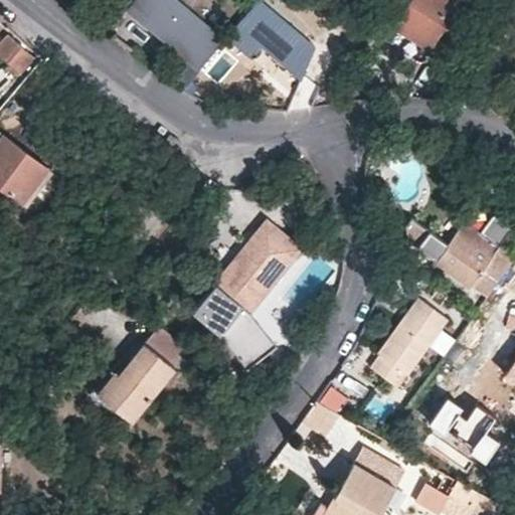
[(228,36),(181,0),(138,0),(134,6),(150,19),(145,25),(183,58),(199,39),(214,52),(227,38),(228,36)]
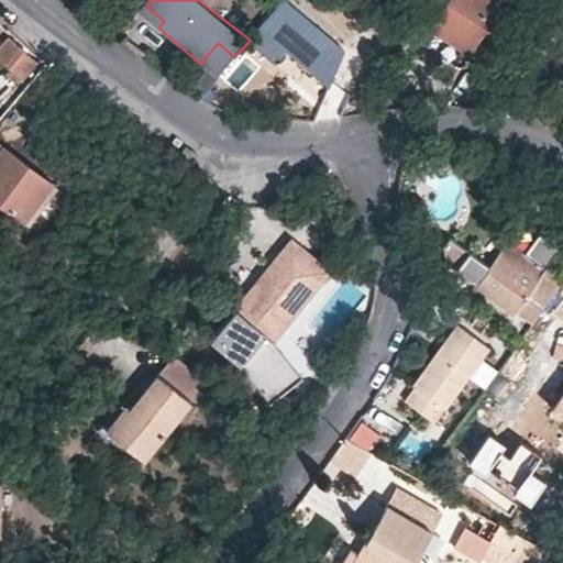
[(300,14),(284,0),(250,40),(249,42),(275,63),(309,22),(300,14)]
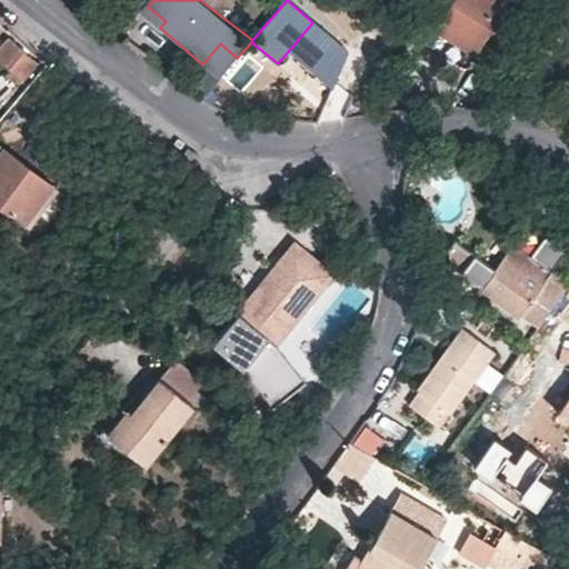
[(287,0),(303,15),(311,3),(308,1),(308,0),(287,0)]
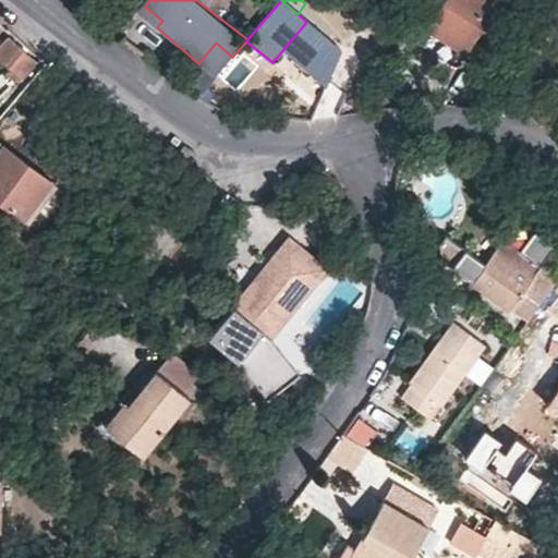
[(498,1),(496,0),(441,0),(427,26),(426,32),(466,55),(498,1)]
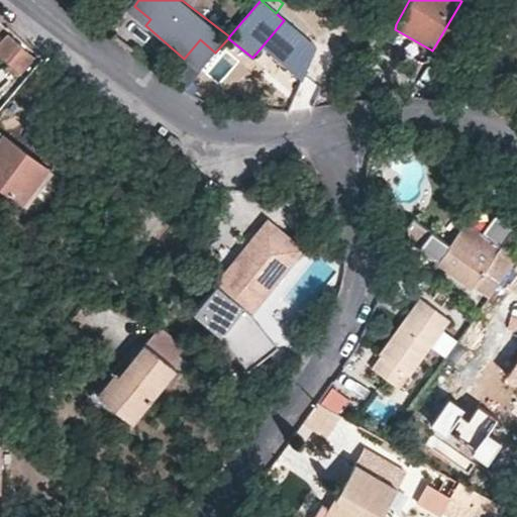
[(130,13),(145,25),(150,19),(134,6),(130,13)]
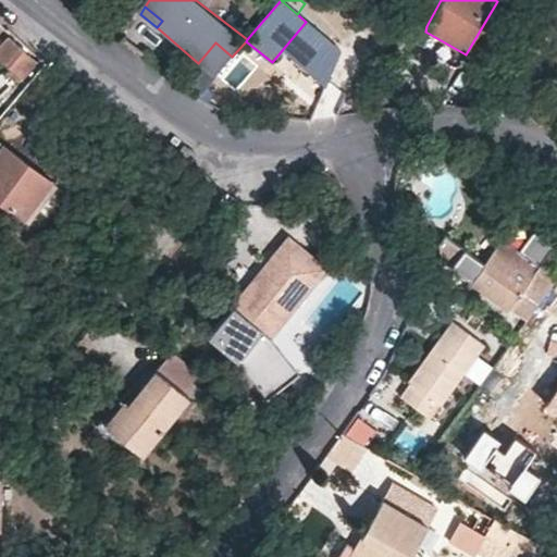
[(0,60),(17,75),(33,57),(1,31),(0,32),(0,60)]
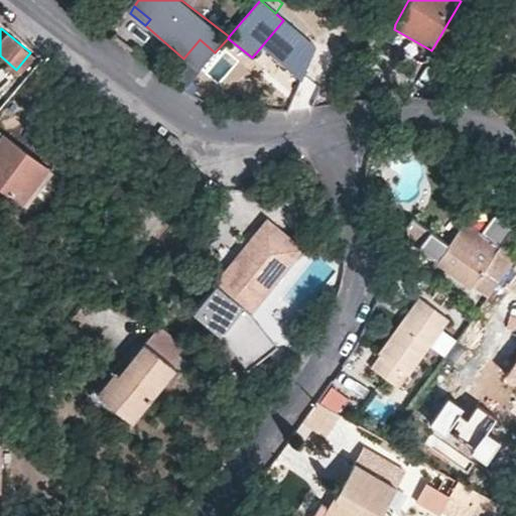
[(515,39),(513,37),(505,50),(515,57),(515,39)]
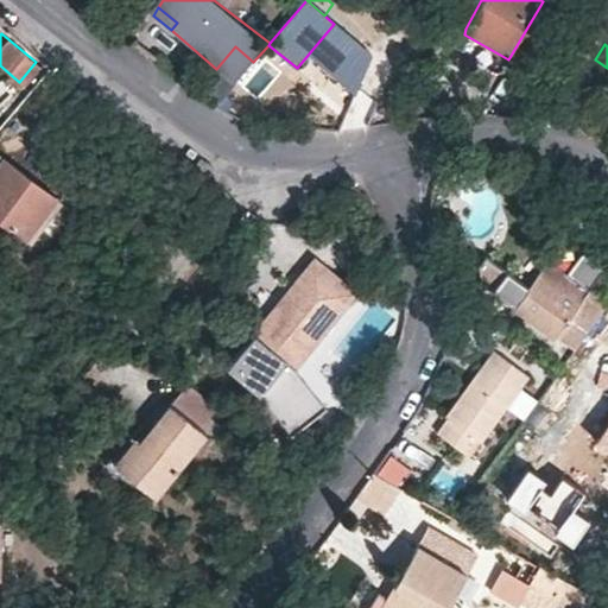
[(235,46),(216,69),(217,70),(234,84),(253,62),(235,46)]
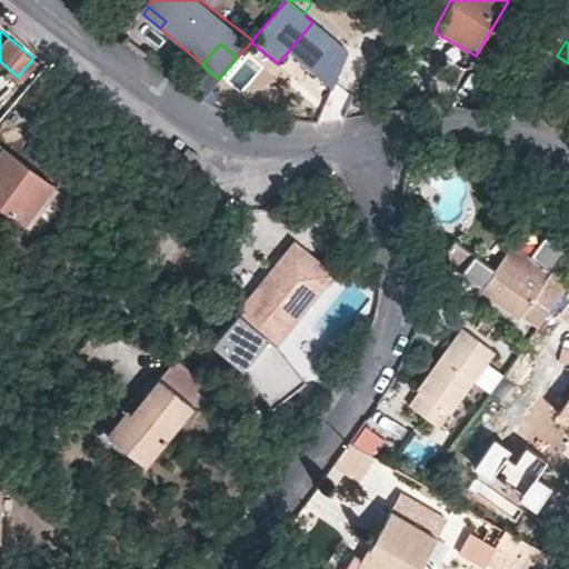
[(206,95),(219,79),(203,66),(190,81),(206,95)]
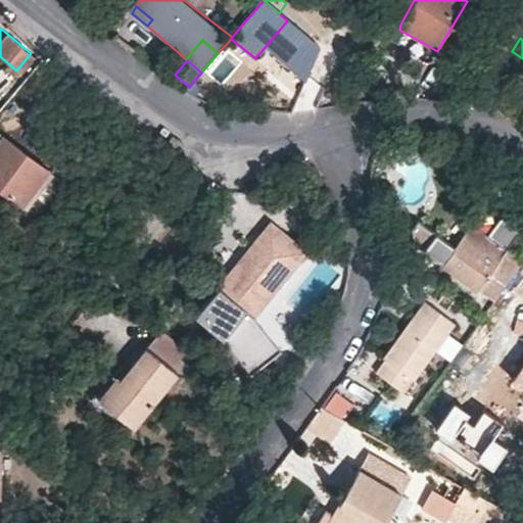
[(0,135),(0,188),(28,209),(53,173),(5,137),(0,135)]
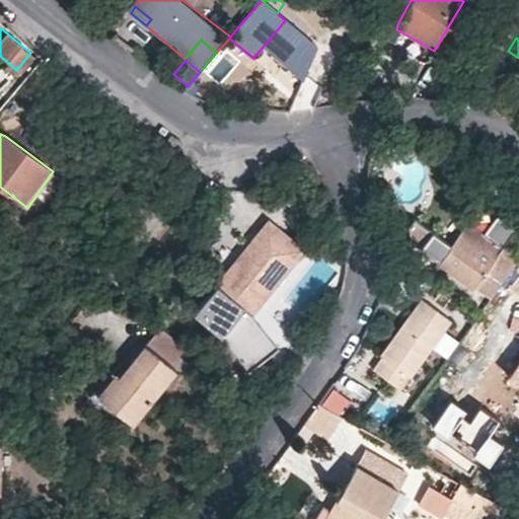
[(178,147),(168,139),(162,147),(173,155),(178,147)]
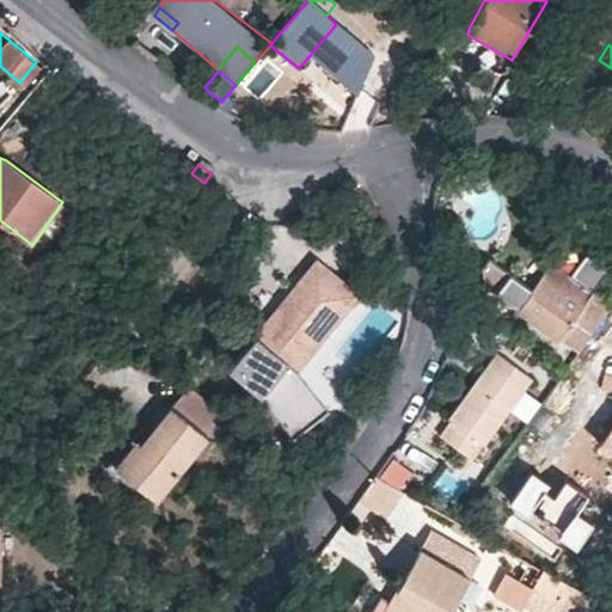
[(587,254),(571,276),(593,292),(609,270),(587,254)]
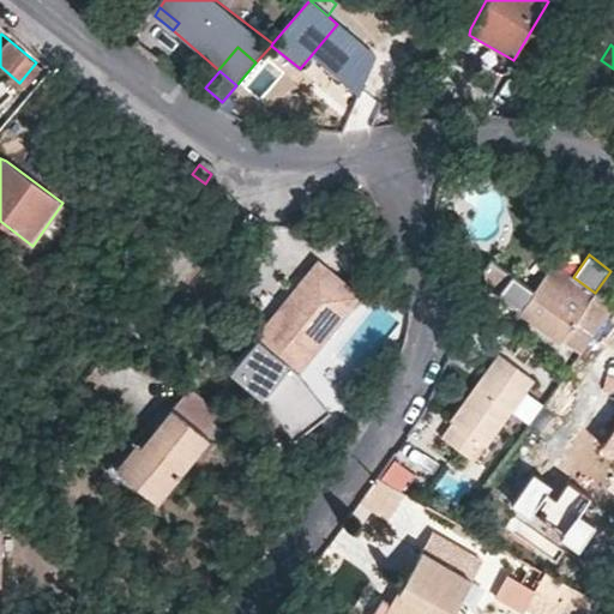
[(530,289),(491,260),(476,280),(515,311),(530,289)]
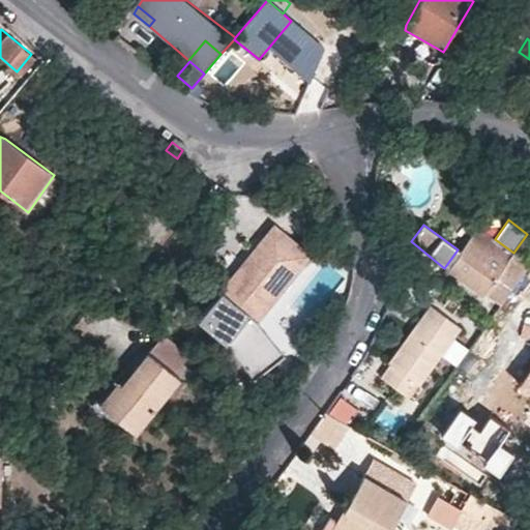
[(444,268),(482,295),(513,253),(495,239),(475,226),(458,249),(444,268)]
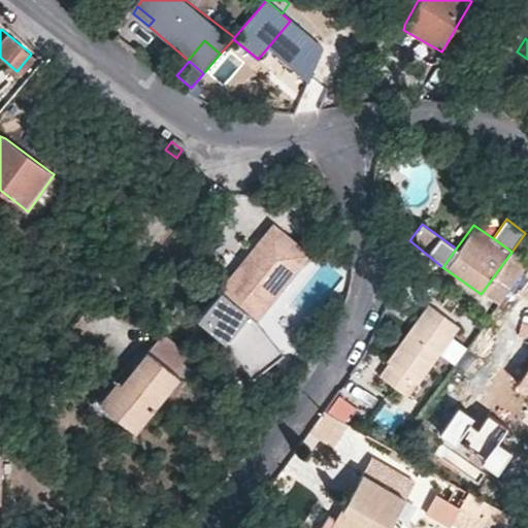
[(307,254),(273,226),(222,290),(256,318),(307,254)]
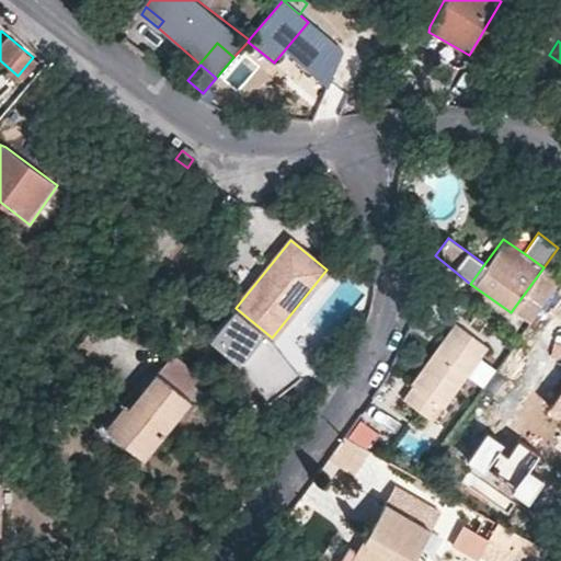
[(272,338),(236,308),(212,339),(248,367),(272,338)]
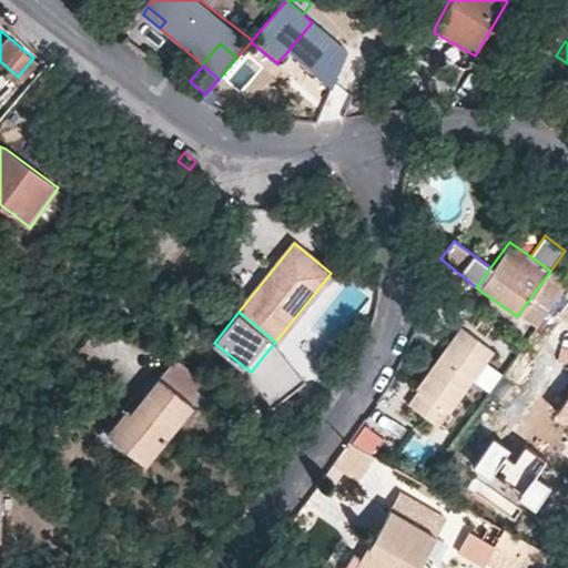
[(408,404),(437,426),(493,352),(459,326),(424,374),(415,387),(418,391),(408,404)]
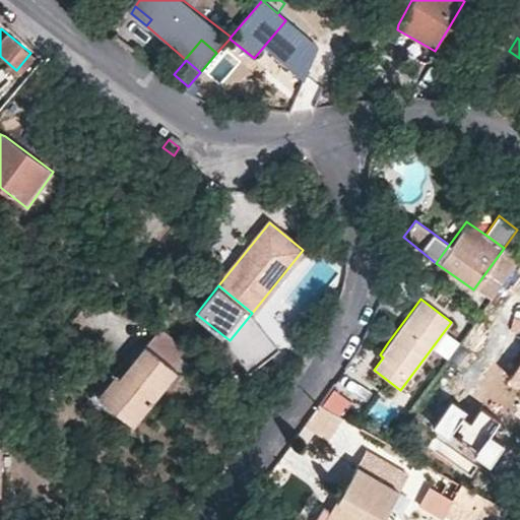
[(277,346),(252,313),(230,340),(250,368),(277,346)]
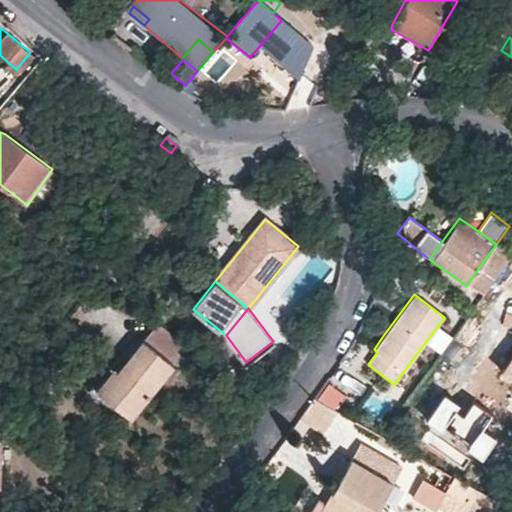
[(95,390),(132,419),(174,365),(169,360),(184,343),(156,320),(116,372),(111,368),(95,390)]
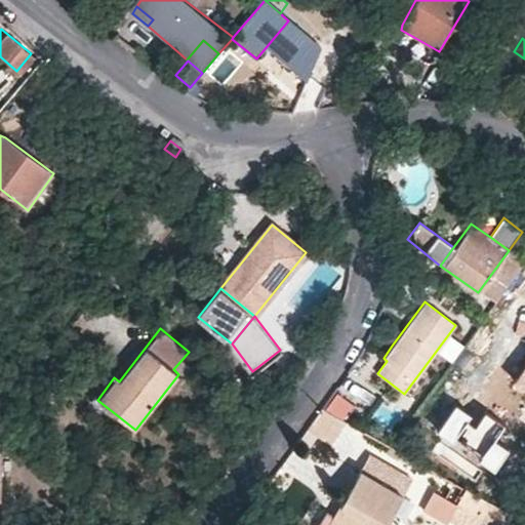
[(524,371),(516,385),(524,391),(524,371)]
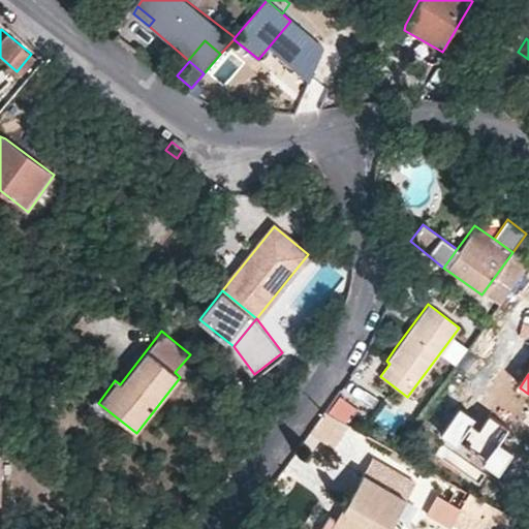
[(334,447),(351,425),(327,410),(311,431),(334,447)]
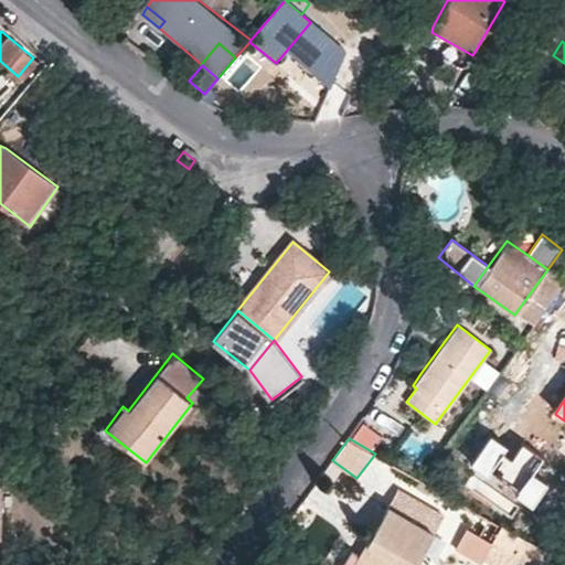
[(507,450),(491,440),(472,469),(487,478),(491,472),(520,492),(515,500),(534,512),(551,488),(533,477),(543,460),(523,447),(511,464),(502,457),(507,450)]
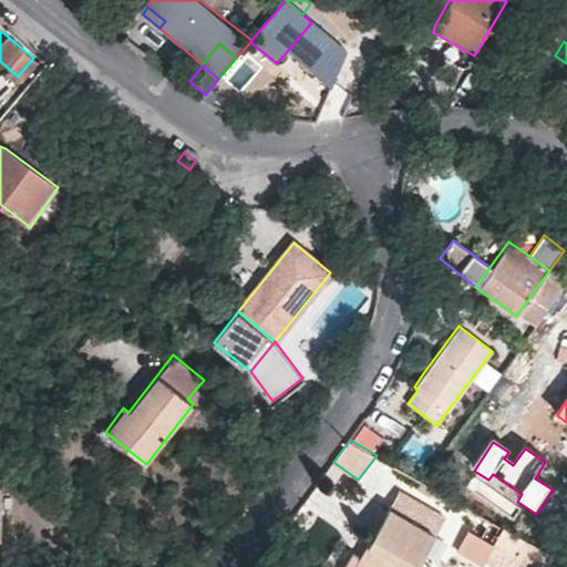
[(445,514),(401,487),(389,507),(434,533),(445,514)]
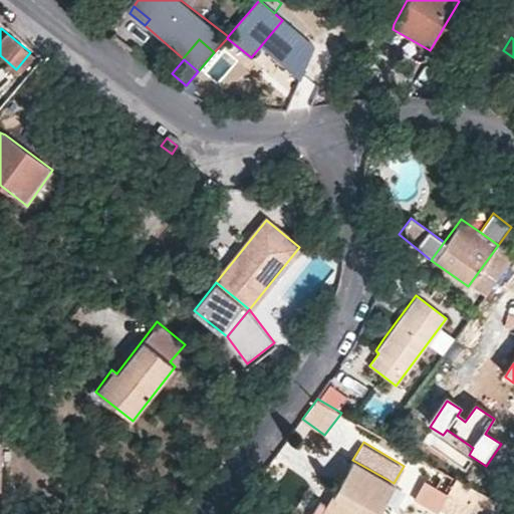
[(331,495),(339,500),(331,513),(375,513),(394,483),(352,460),(351,462),(341,480),(331,495)]
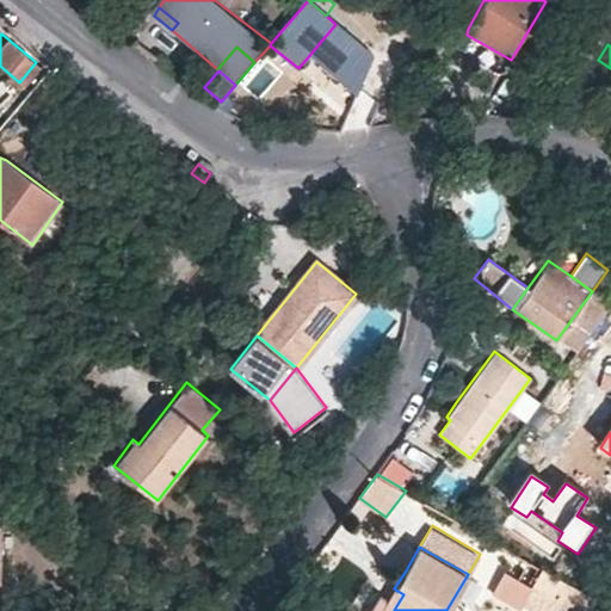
[(406,571),(418,549),(413,547),(400,567),(406,571)]
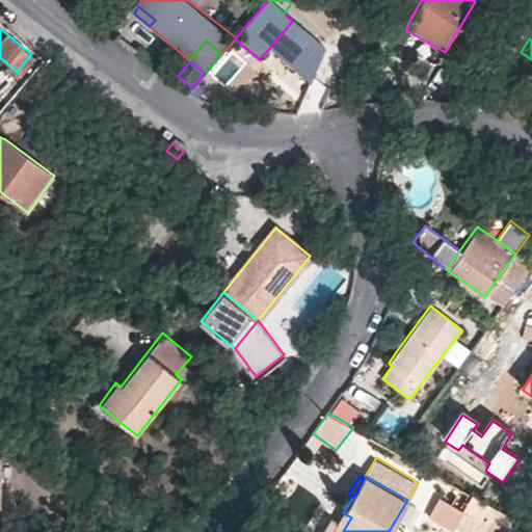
[(453,526),(464,531),(481,531),(483,530),(486,531),(510,531),(519,521),(471,494),(462,509),(453,526)]
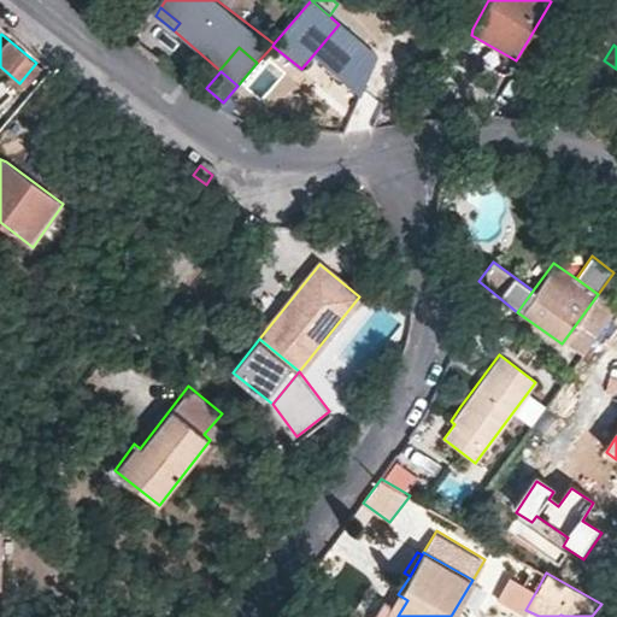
[(526,610),(536,591),(509,576),(495,599),(523,615),(526,610)]
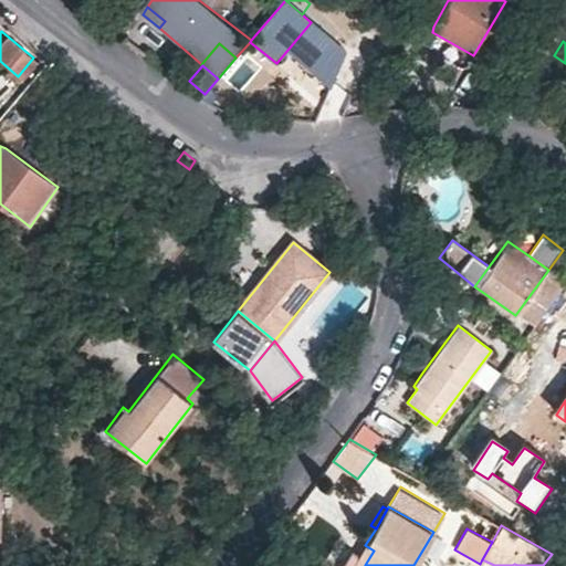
[(365,565),(374,551),(365,545),(353,565),(365,565)]
